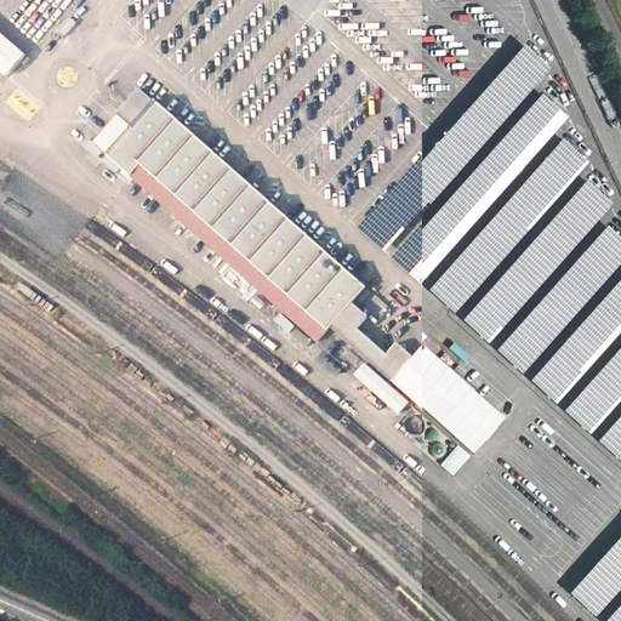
[(0,70),(6,77),(26,56),(0,33),(0,70)]
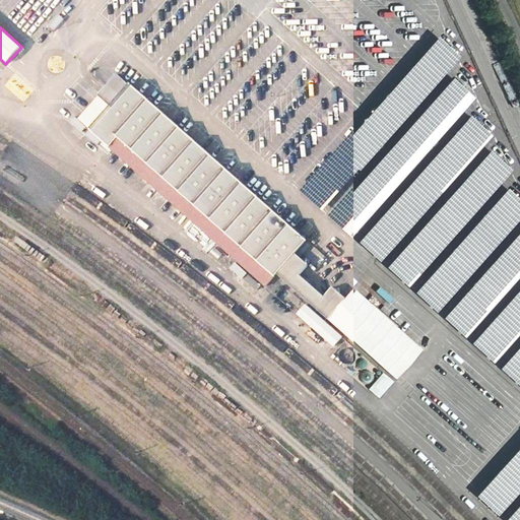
[(440,36),(363,118),(369,135),(372,137),(375,148),(389,144),(390,149),(387,153),(392,171),(399,169),(426,140),(440,136),(474,99),(472,93),(451,74),(449,67),(457,60),(453,49),(440,36)]
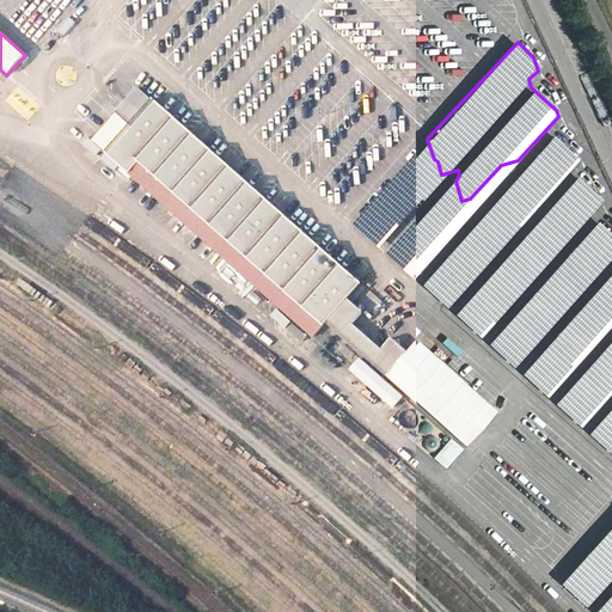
[(130,126),(106,154),(312,337),(326,324),(386,374),(407,352),(392,340),(381,349),(352,324),(362,312),(347,299),(360,282),(153,99),(151,102),(136,90),(116,114),(130,126)]
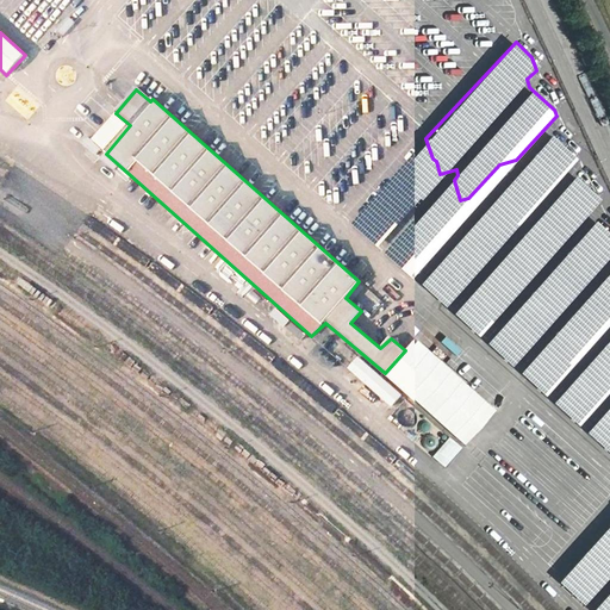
[(94,122),(100,126),(114,110),(103,100),(94,110),(100,114),(94,122)]
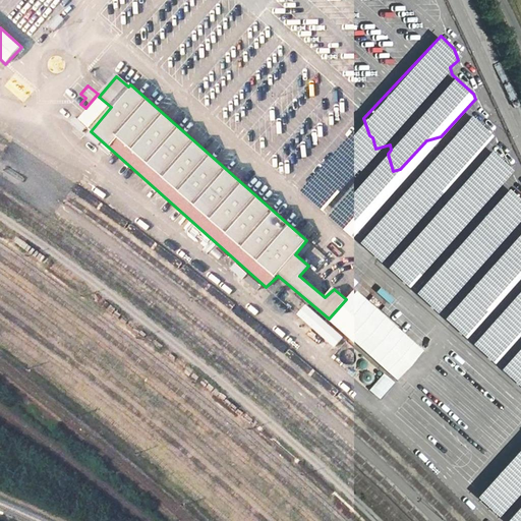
[(458,149),(459,147),(469,157),(491,133),(473,115),(449,139),(458,149)]
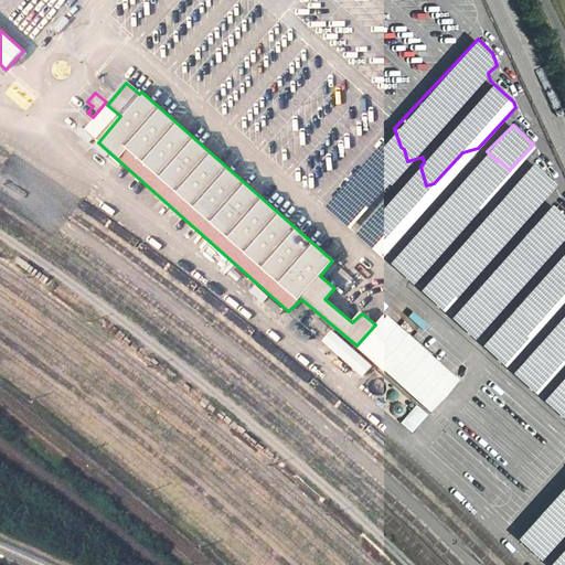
[(490,150),(390,260),(507,366),(525,344),(529,318),(522,311),(551,305),(558,305),(564,297),(564,253),(501,323),(504,298),(500,295),(501,287),(510,285),(507,288),(512,289),(513,285),(516,288),(522,281),(511,273),(484,279),(487,256),(486,254),(489,254),(481,247),(489,240),(484,238),(445,249),(494,194),(496,187),(487,179),(490,150)]
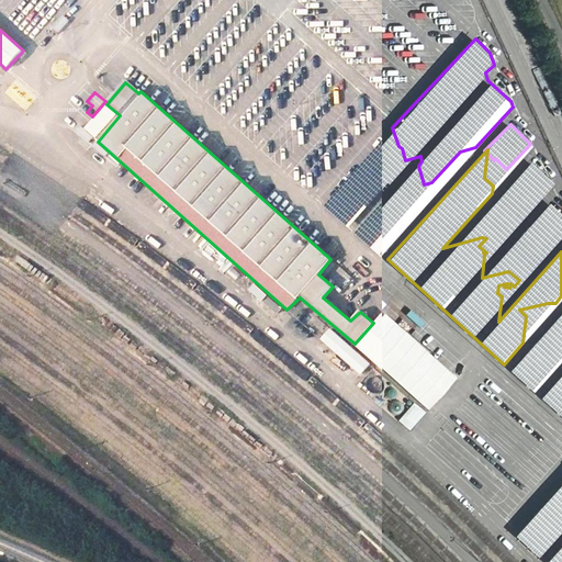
[(254,283),(248,290),(261,301),(267,294),(254,283)]
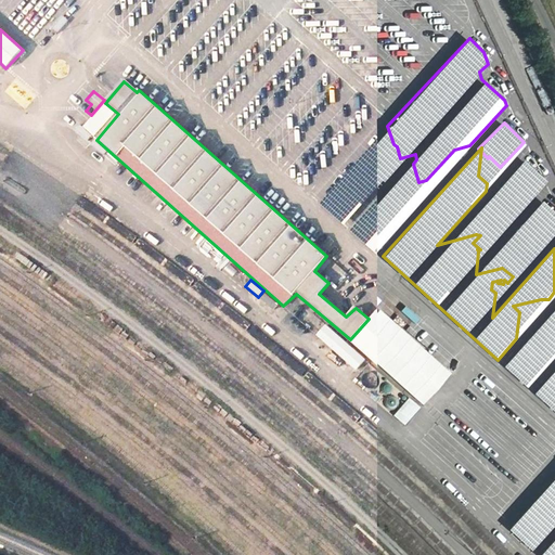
[(289,310),(300,320),(308,310),(298,300),(289,310)]
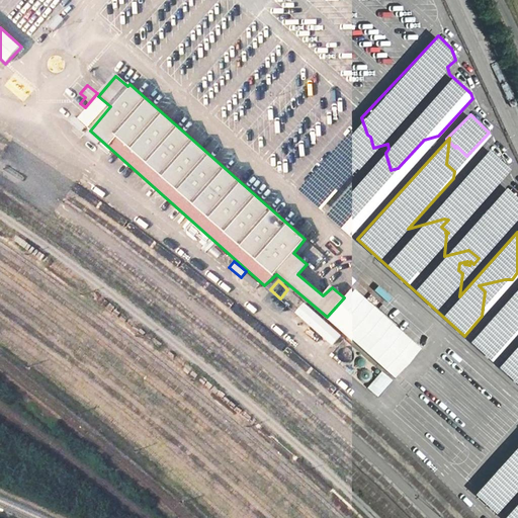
[(283,299),(292,310),(296,305),(287,295),(283,299)]
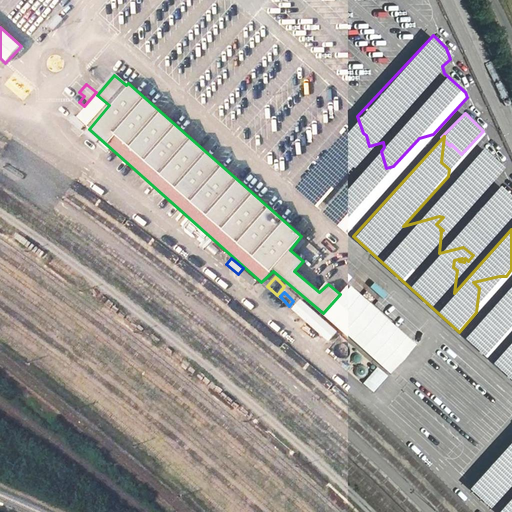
[(301,301),(293,309),(329,341),(336,332),(301,301)]
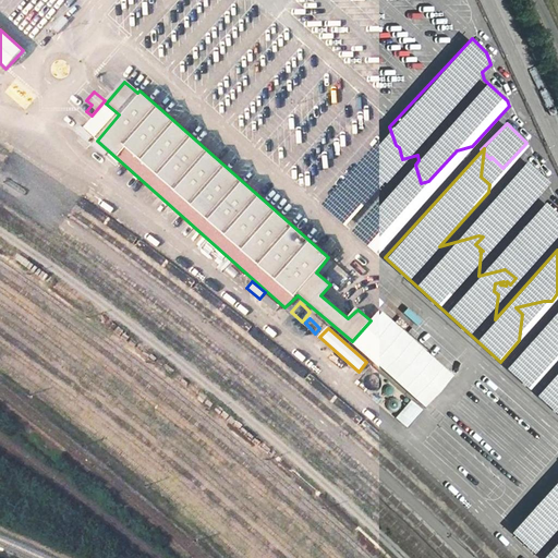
[(520,374),(530,386),(541,377),(531,365),(520,374)]
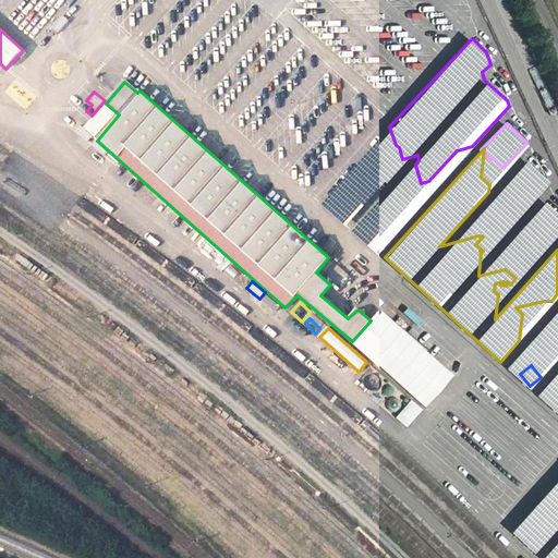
[(541,392),(557,408),(557,384),(557,385),(552,380),(541,392)]
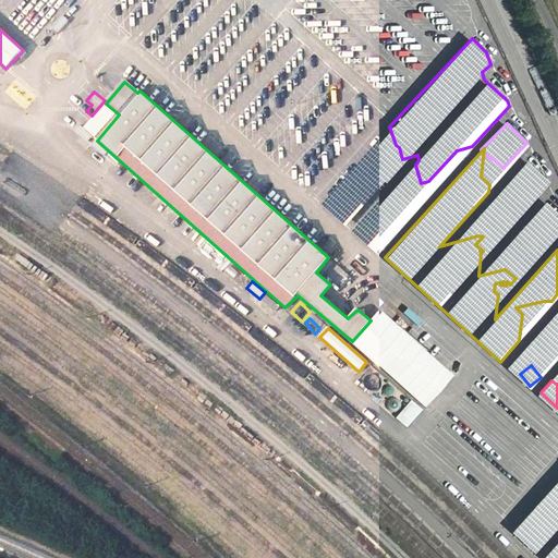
[(407,427),(423,408),(411,398),(396,417),(407,427)]
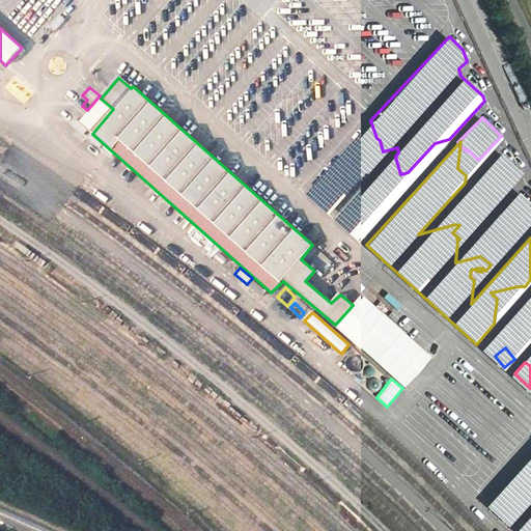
[(530,530),(530,454),(486,506),(514,530),(530,530)]
